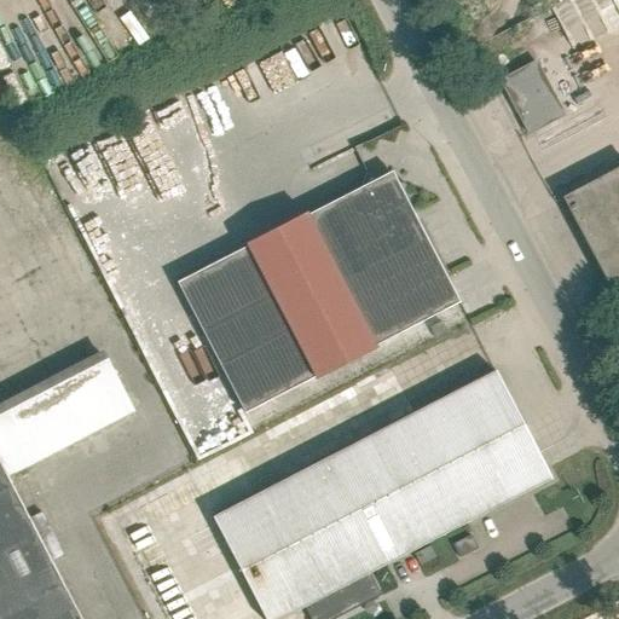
[(524,45),(550,33),(541,15),(515,27),(524,45)]
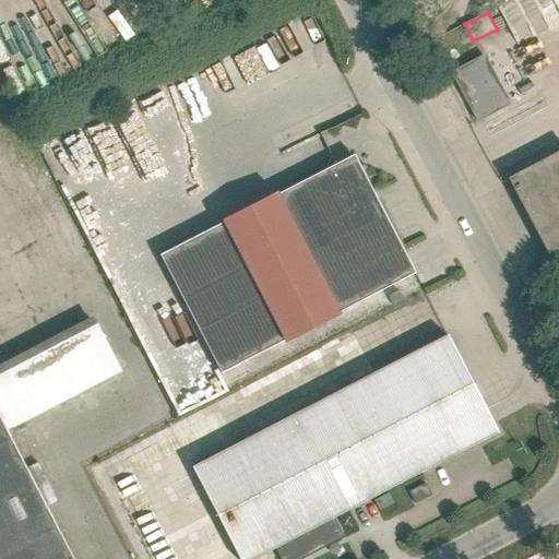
[(509,105),(484,57),(453,73),(478,121),(509,105)]
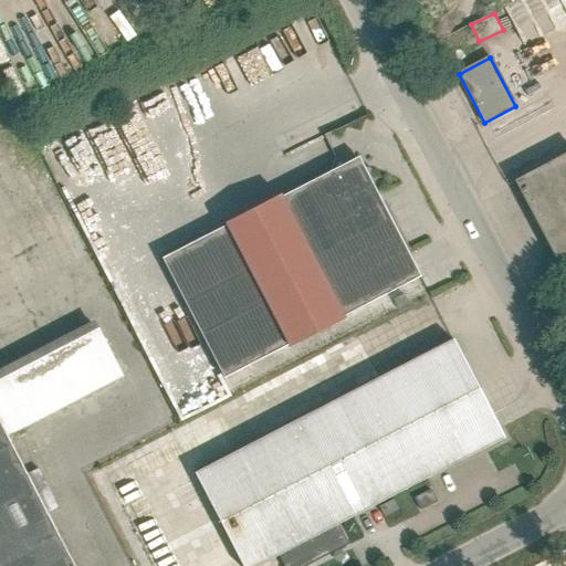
[(0,101),(0,147),(11,168),(34,157),(6,98),(0,101)]
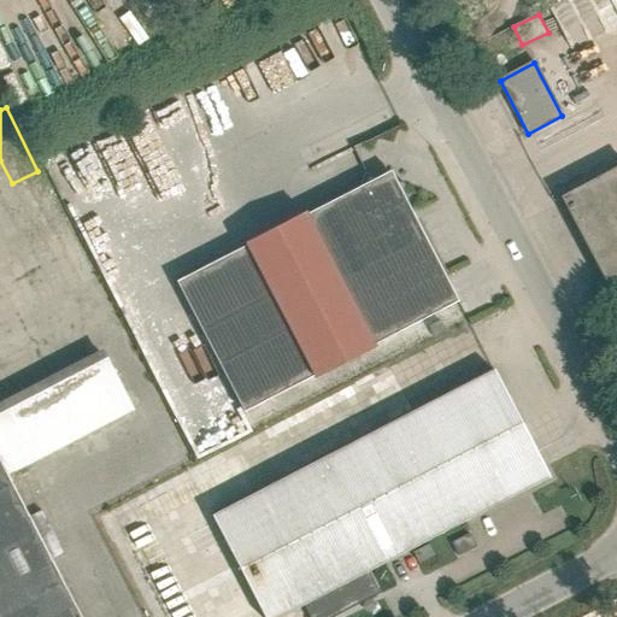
[(616,289),(616,169),(562,198),(611,293),(616,289)]
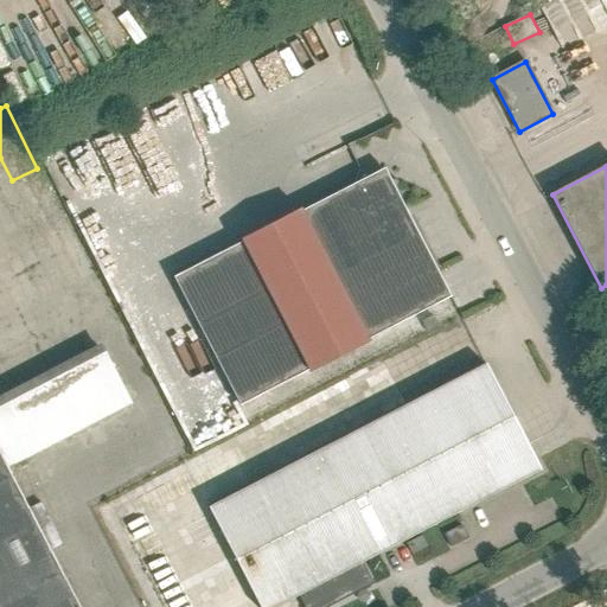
[(355,184),(343,190),(300,212),(299,210),(241,240),(242,242),(173,278),(240,406),(308,370),(310,372),(368,343),(366,340),(449,296),(395,191),(397,181),(359,170),(355,184)]
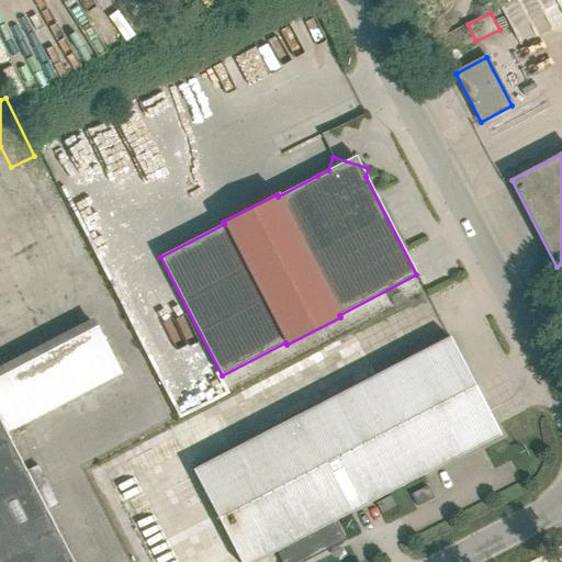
[(400,292),(390,298),(394,306),(404,301),(400,292)]
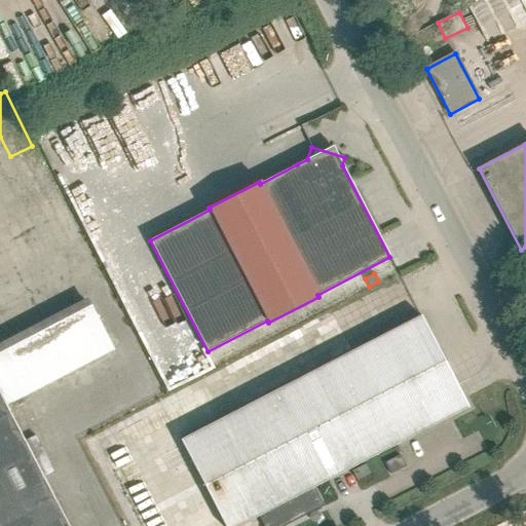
[(236,525),(258,515),(263,525),(280,525),(323,504),(312,486),(466,407),(420,316),(181,440),(225,525),(236,525)]
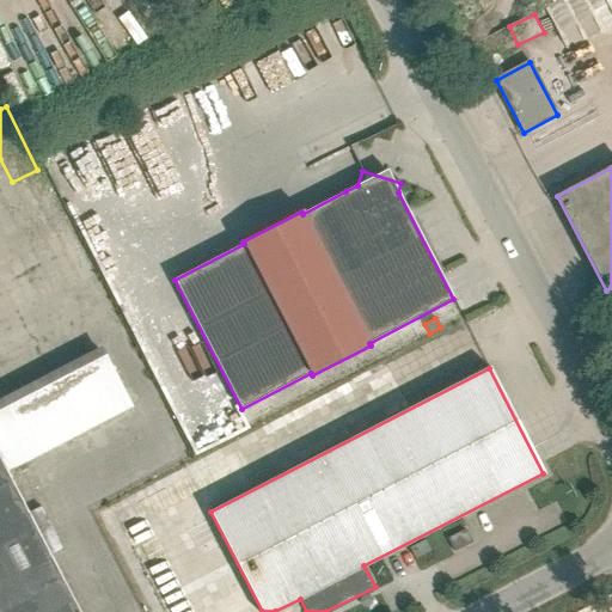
[(79,611),(0,456),(0,611),(79,611)]
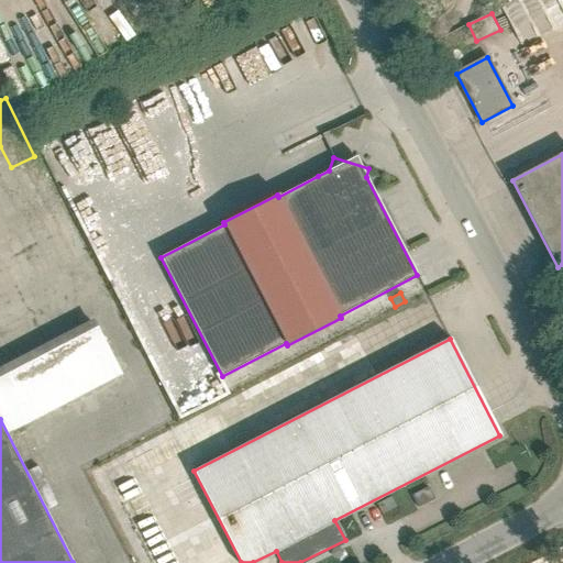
[(418,507),(422,505),(433,499),(428,487),(411,496),(418,507)]
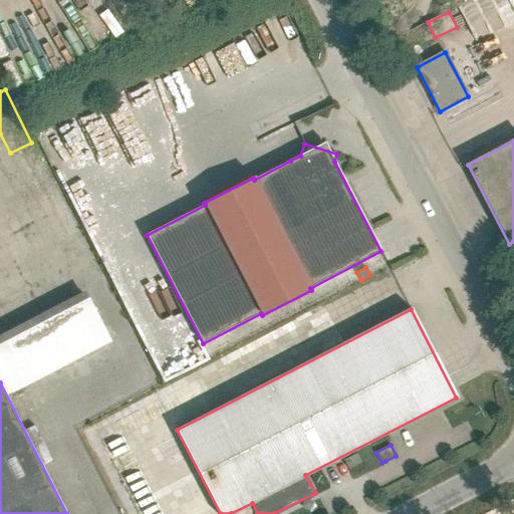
[(343,460),(344,462),(348,469),(361,463),(356,454),(343,460)]
